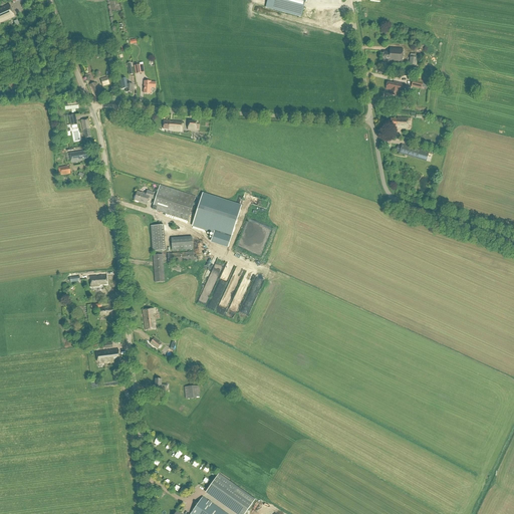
[(300,16),(304,0),(267,0),(266,7),(300,16)]
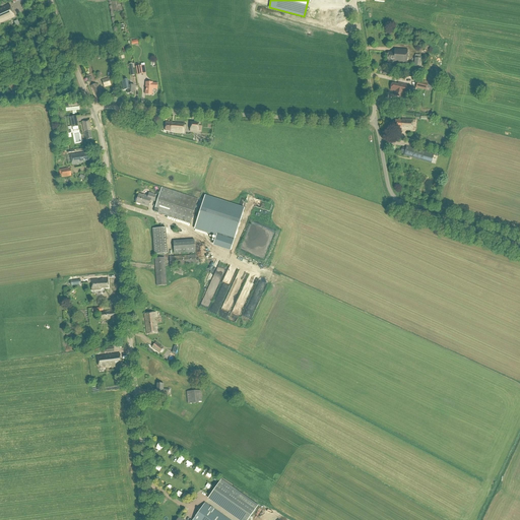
[(0,21),(13,16),(9,4),(0,8),(0,21)]
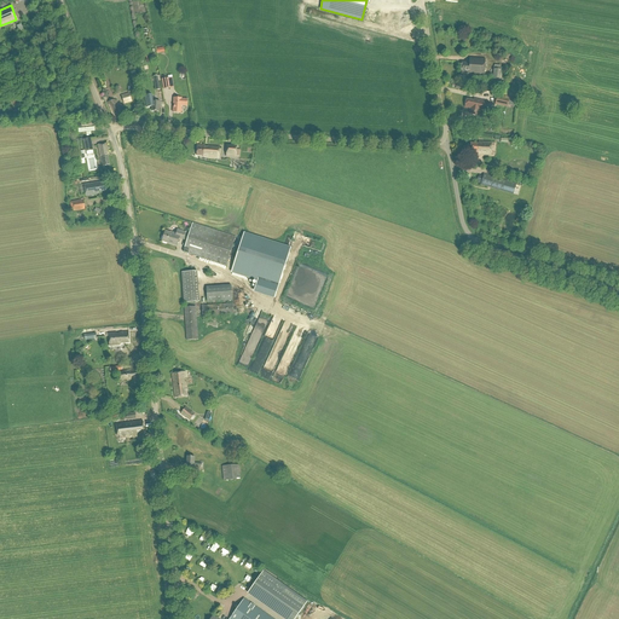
[(484,76),(485,61),(469,59),(469,64),(461,64),(461,75),(484,76)]
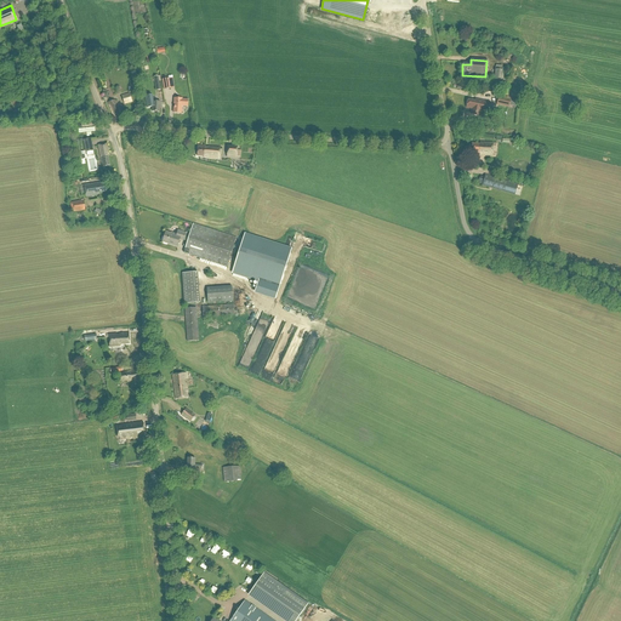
[(494,80),(506,81),(507,69),(495,68),(494,80)]
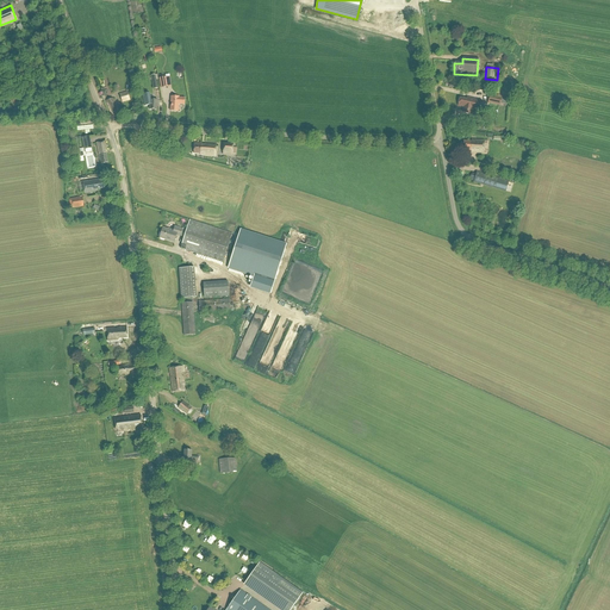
[(149,94),(144,94),(143,95),(144,106),(150,105),(149,110),(157,111),(157,100),(150,100),(149,94)]
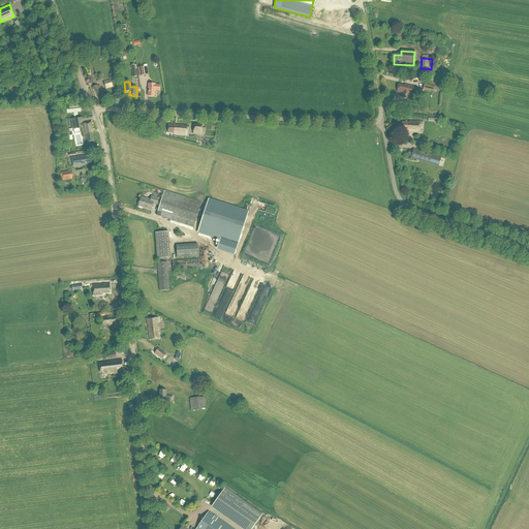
[(159,91),(160,85),(155,85),(148,84),(148,96),(155,96),(155,91),(159,91)]
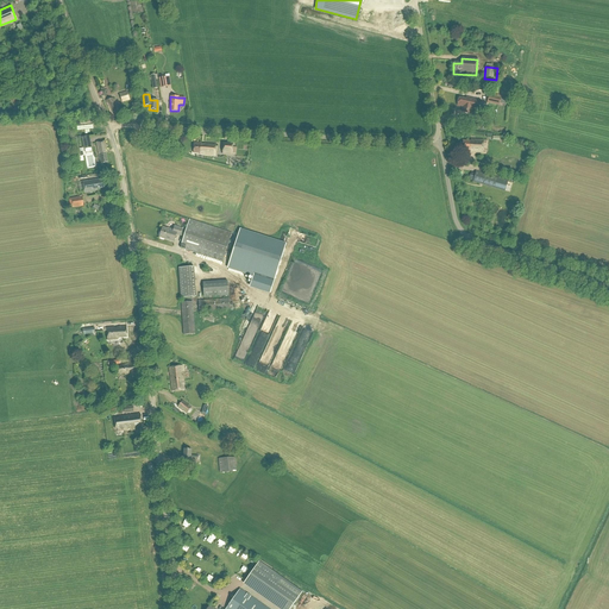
[(113,100),(113,99),(106,101),(108,106),(110,106),(110,107),(108,107),(112,117),(119,114),(114,99),(113,100)]
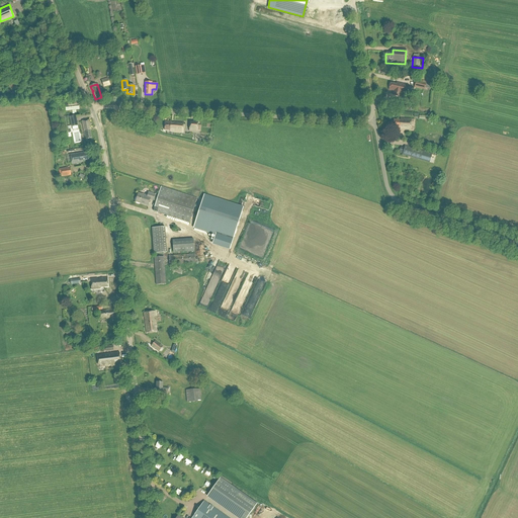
[(406,94),(407,87),(397,85),(396,86),(390,85),(389,91),(393,92),(393,96),(400,97),(401,95),(401,94),(407,95),(407,94),(406,94)]
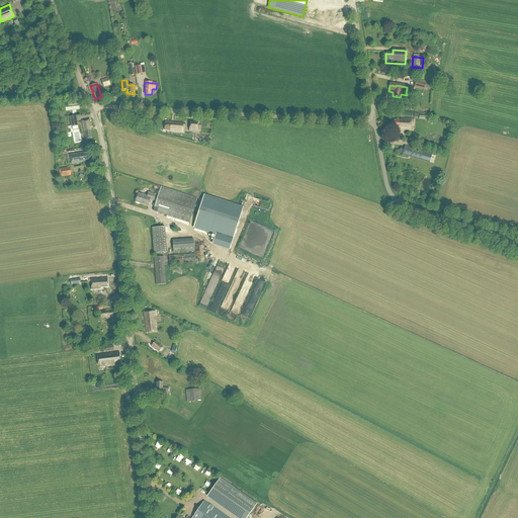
[(71,126),(78,125),(76,115),(69,116),(71,126)]
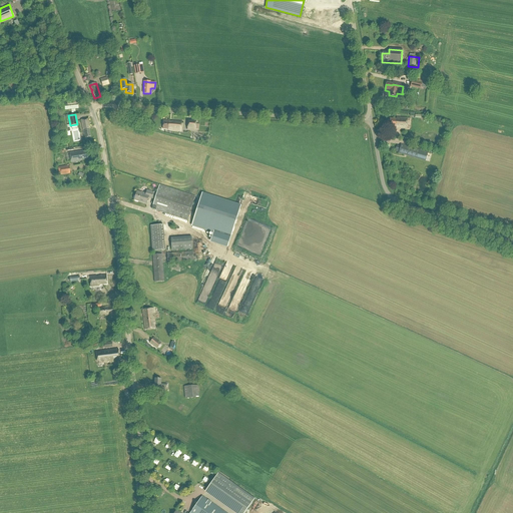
[(84,137),(90,136),(89,127),(90,127),(88,118),(81,120),(84,137)]
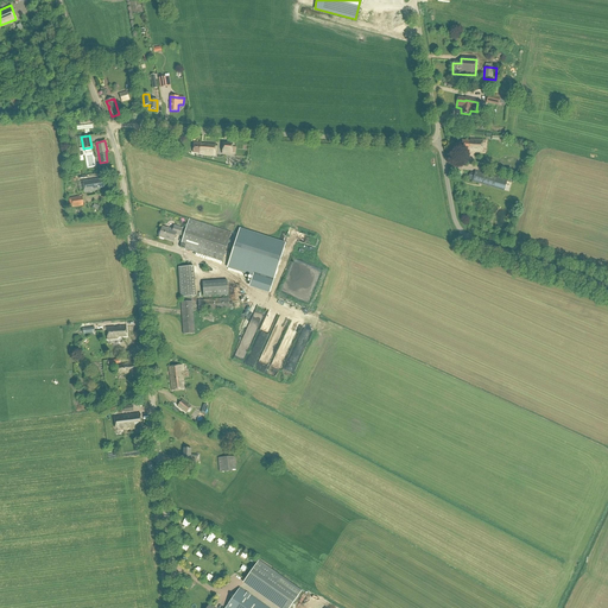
[(482,153),(483,143),(474,141),(474,144),(462,143),(462,152),(482,153)]
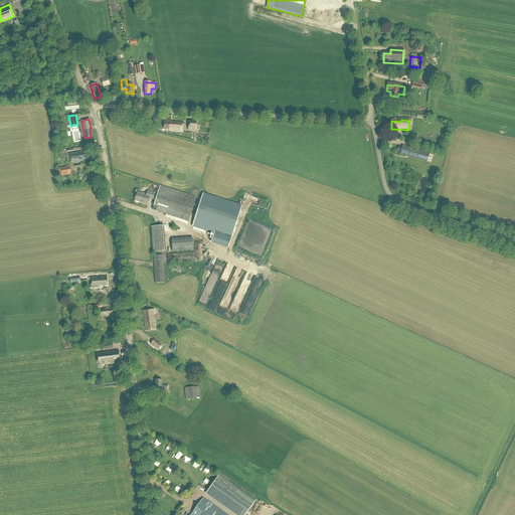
[(173,124),(169,123),(170,122),(164,122),(163,131),(182,132),(182,123),(173,123),(173,124)]
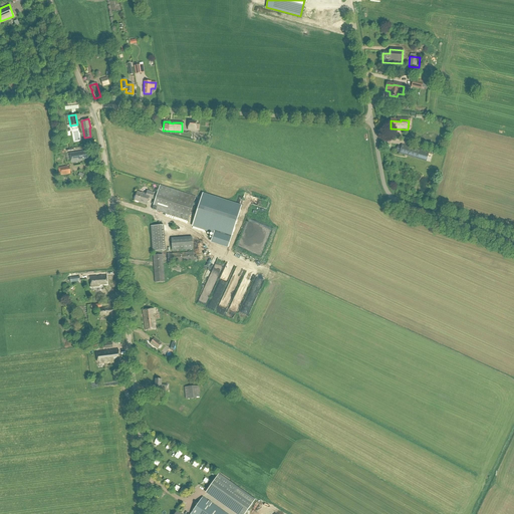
[(196,131),(197,122),(188,121),(188,131),(196,131)]
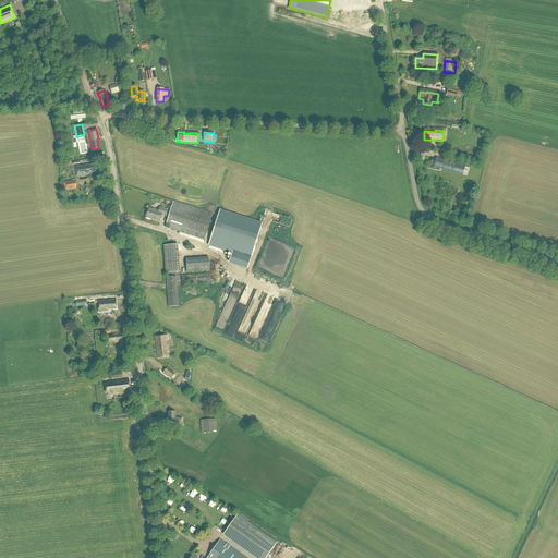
[(465,166),(436,157),(435,159),(432,158),(429,164),(434,165),(433,167),(462,176),(465,166)]
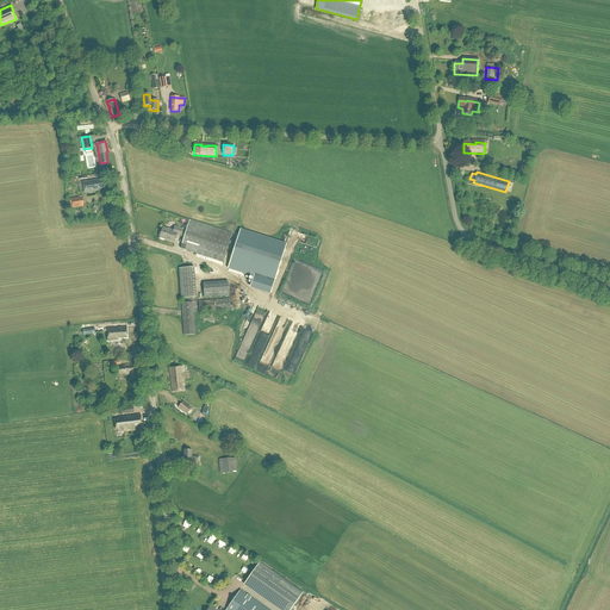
[(85,193),(98,192),(97,190),(105,188),(103,179),(83,182),(85,193)]
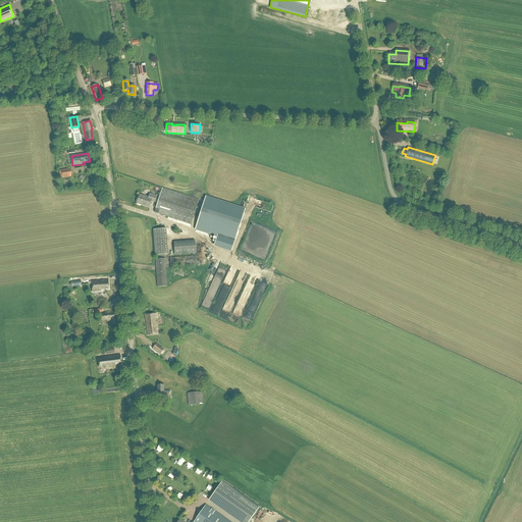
[(60,178),(71,176),(70,168),(59,170),(60,178)]
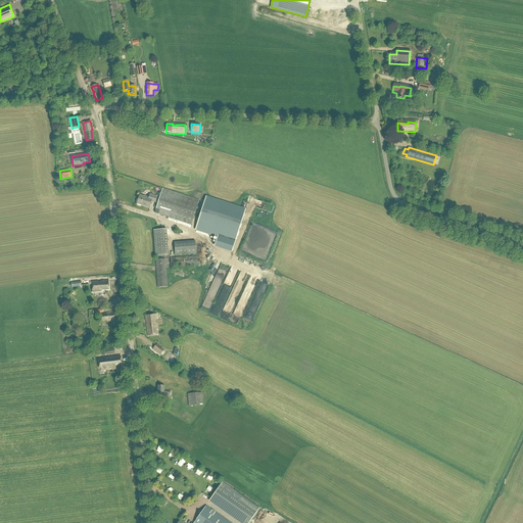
[(190,225),(198,200),(162,189),(154,214),(190,225)]
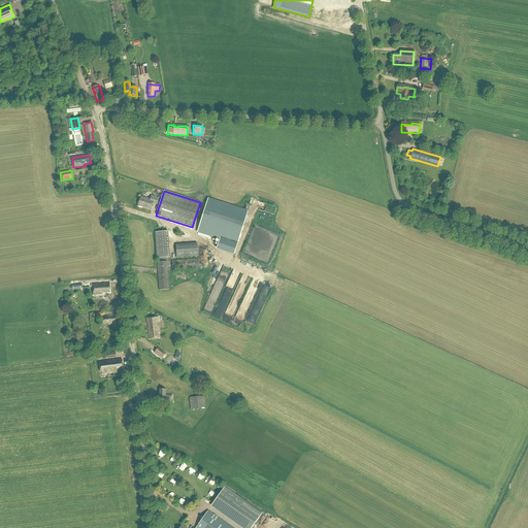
[(156,204),(158,198),(152,196),(151,200),(141,197),(138,206),(151,209),(153,203),(156,204)]
